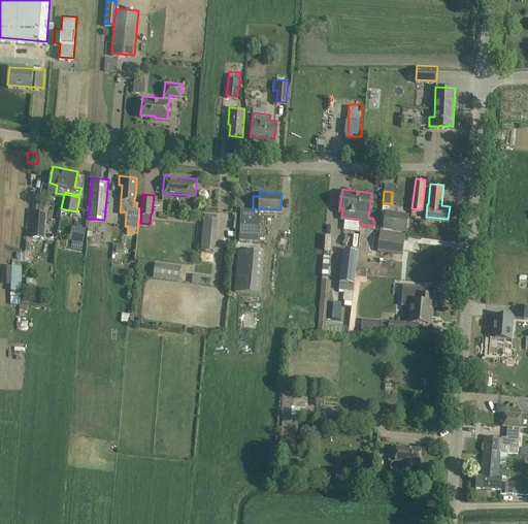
[(383,203),(380,227),(383,228),(383,226),(386,208),(389,208),(389,203),(383,203)]
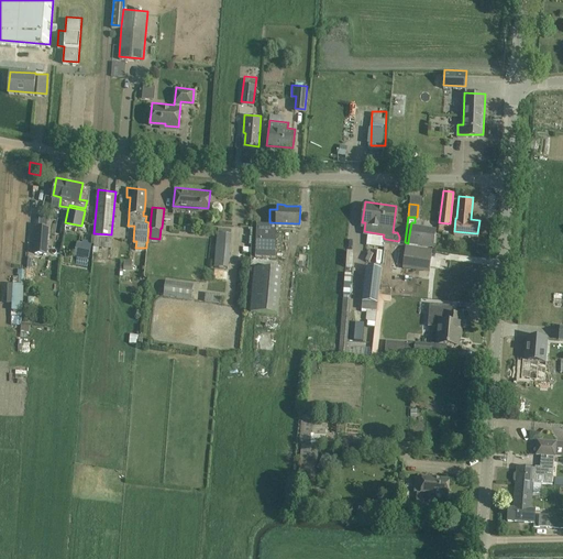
[(269,221),(256,220),(255,253),(275,254),(275,253),(274,253),(275,226),(268,226),(269,222),(269,221)]
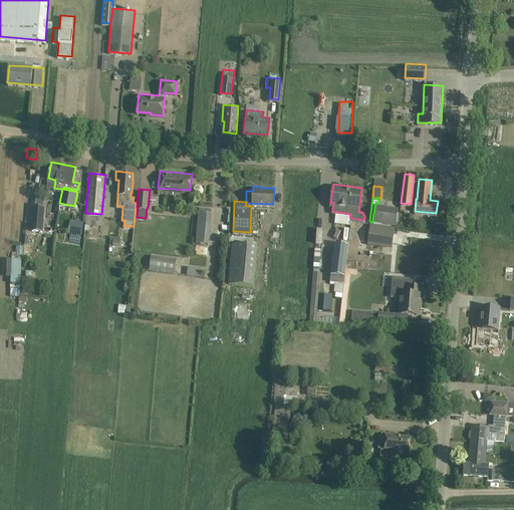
[(372,220),(396,223),(398,207),(378,203),(375,203),(372,220)]
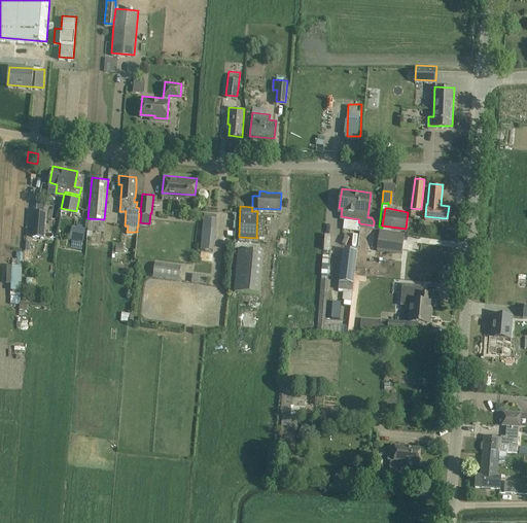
[(45,210),(34,209),(33,234),(43,235),(45,210)]
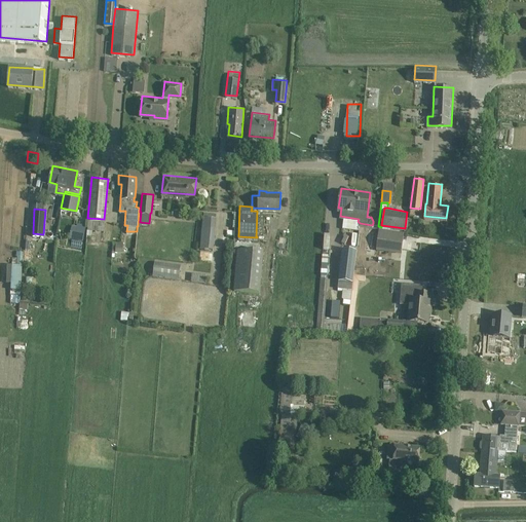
[(216,216),(203,215),(199,247),(213,248),(216,216)]
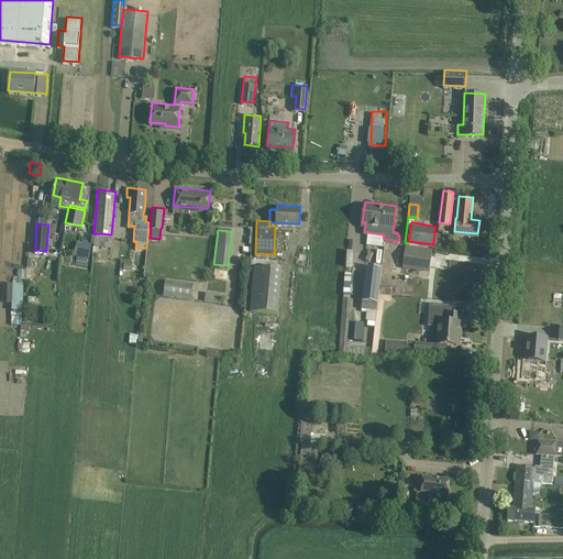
[(92,239),(83,237),(79,252),(89,254),(92,239)]
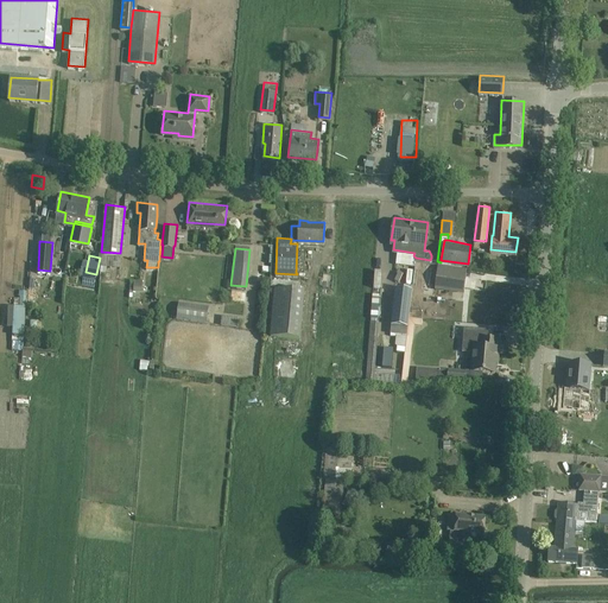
[(463,270),(437,267),(435,284),(463,289),(466,271),(463,270)]
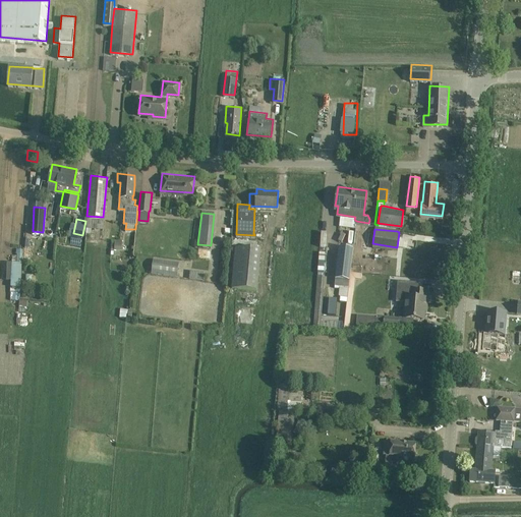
[(122,238),(115,237),(114,247),(121,248),(122,238)]
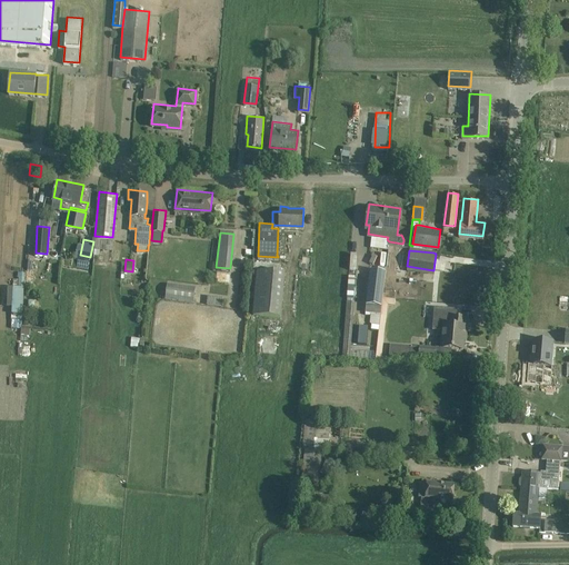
[(285,269),(257,267),(252,311),(280,315),(285,269)]
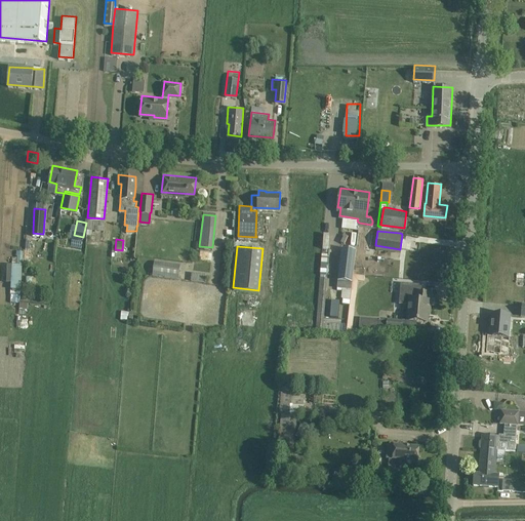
[(356,248),(341,247),(338,276),(353,278),(353,274),(353,272),(356,248)]
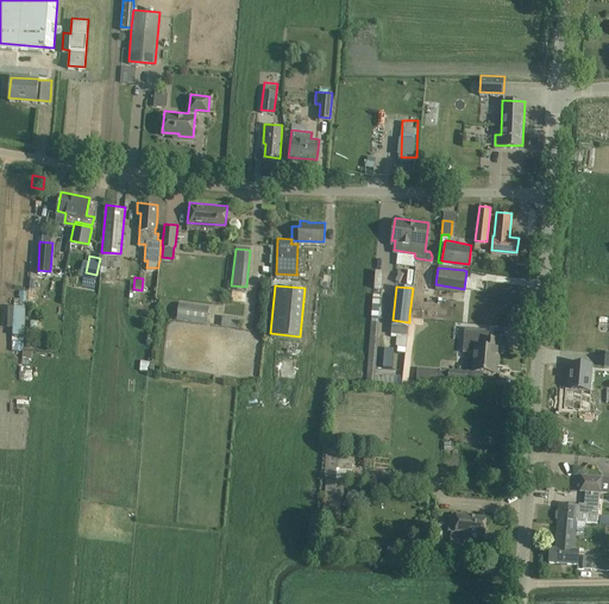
[(208,303),(179,300),(176,316),(207,320),(208,303)]
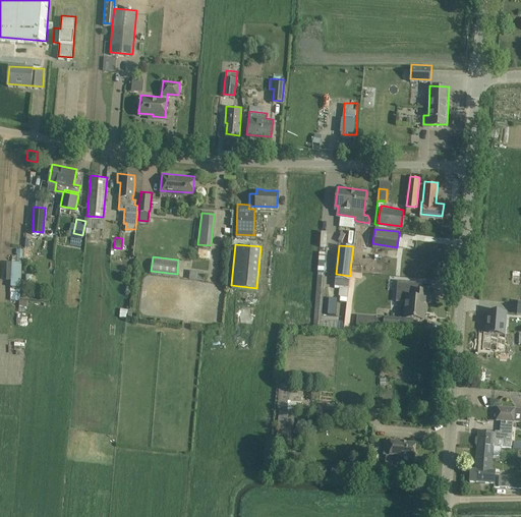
[(7,260),(6,278),(11,279),(10,284),(20,285),(21,261),(16,261),(7,260)]
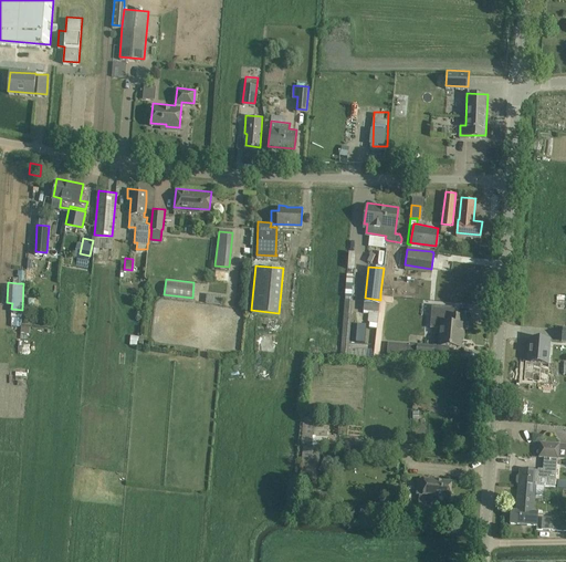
[(221,293),(207,291),(206,300),(220,302),(221,293)]
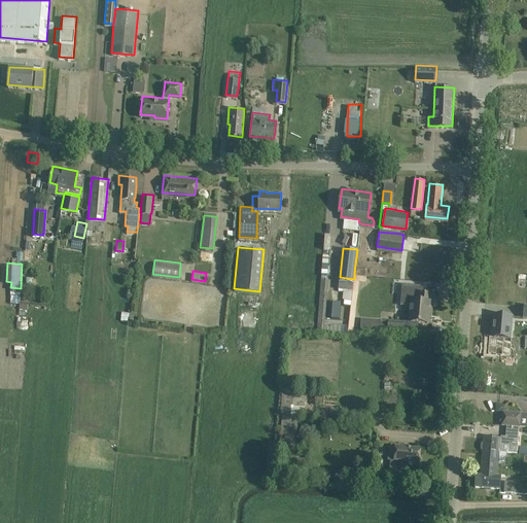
[(358,278),(365,279),(365,274),(354,273),(354,275),(354,279),(348,330),(353,332),(358,278)]
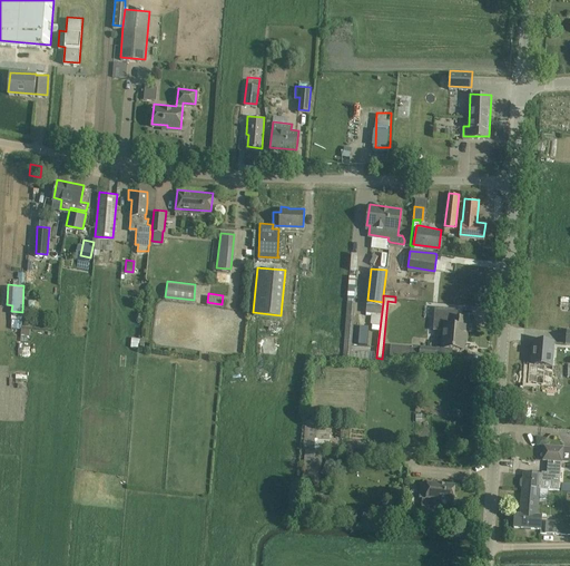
[(435,304),(433,327),(443,328),(443,333),(445,334),(444,345),(452,347),(463,347),(464,338),(467,338),(467,332),(469,316),(458,315),(458,306),(435,304)]
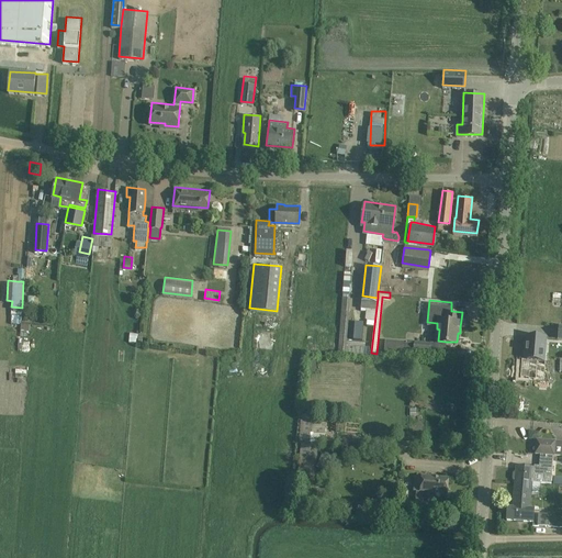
[(355,320),(353,337),(362,337),(363,320),(355,320)]
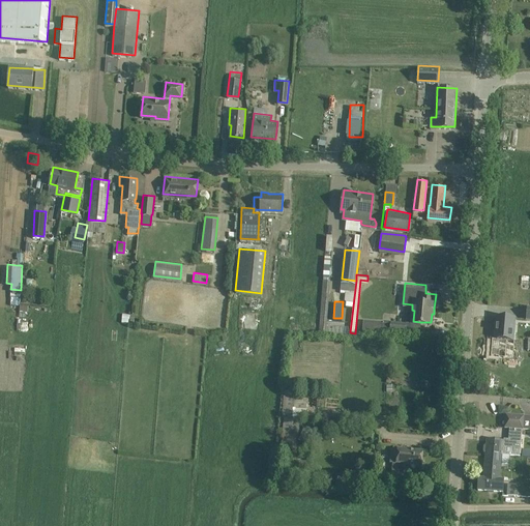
[(492,335),(491,353),(498,354),(505,355),(505,354),(513,355),(514,337),(513,337),(514,316),(496,314),(494,335),(492,335)]
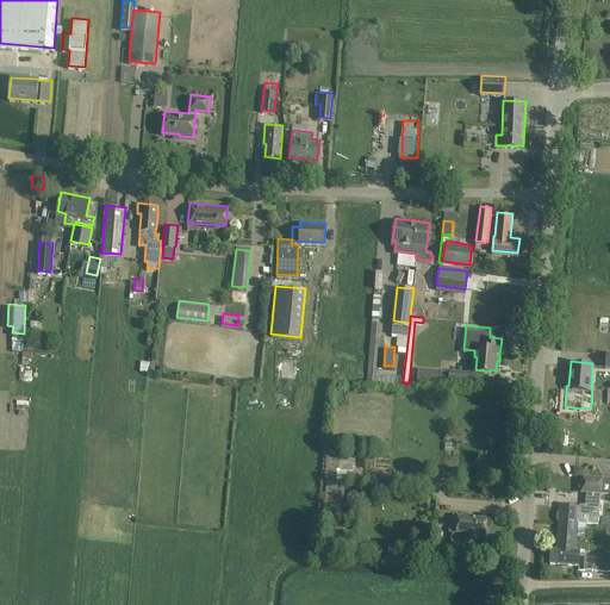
[(368,362),(367,381),(375,381),(377,362),(368,362)]
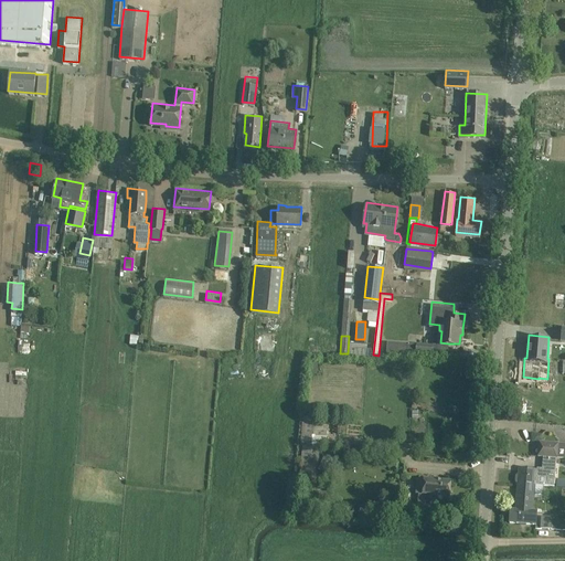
[(406,351),(432,352),(433,342),(387,339),(386,351),(406,352),(406,351)]
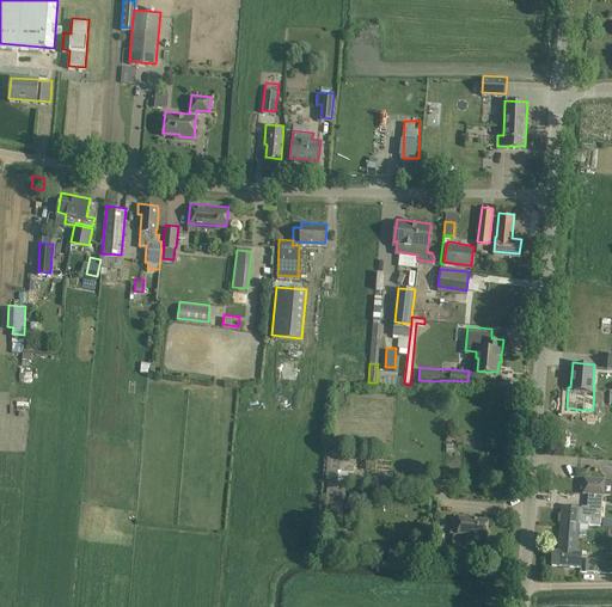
[(342,448),(328,447),(324,480),(326,480),(324,521),(342,523),(346,483),(353,483),(355,460),(341,459),(342,448)]
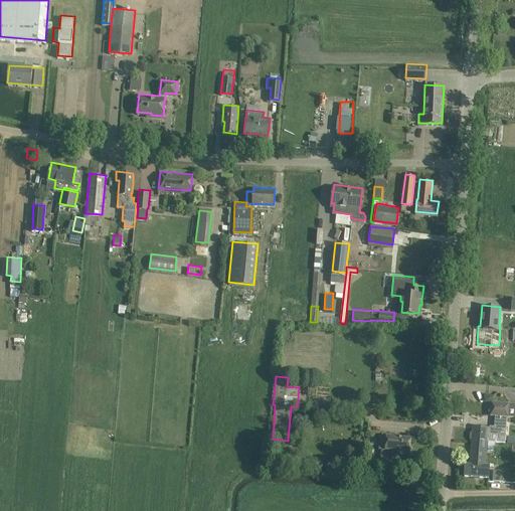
[(469,435),(471,437),(472,437),(472,438),(487,439),(490,439),(505,440),(507,414),(514,414),(514,401),(491,400),(490,412),(495,413),(494,423),(490,423),(489,426),(473,424),(473,429),(471,429),(470,430),(469,435)]
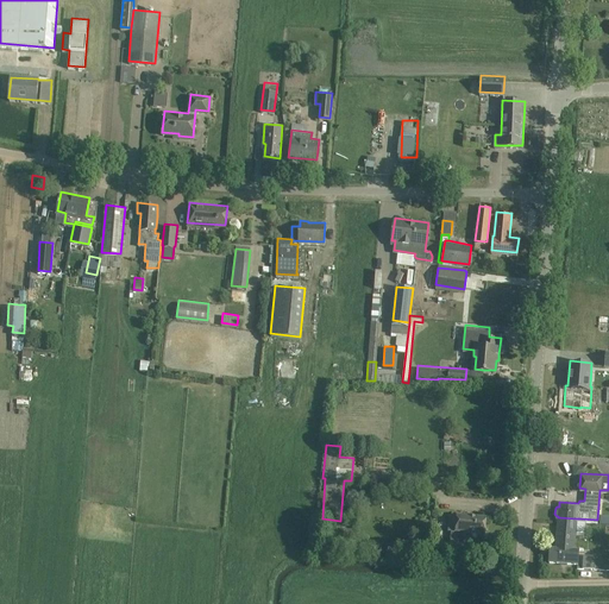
[(485,516),(449,513),(447,529),(451,529),(450,546),(434,545),(433,557),(449,558),(450,552),(469,553),(470,540),(468,540),(469,530),(484,532),(485,516)]
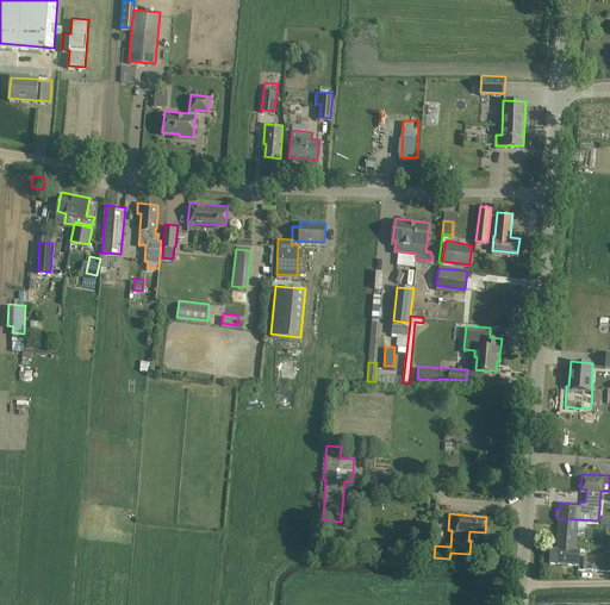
[(577,519),(559,518),(556,546),(551,546),(549,560),(579,562),(580,548),(574,548),(577,519)]
